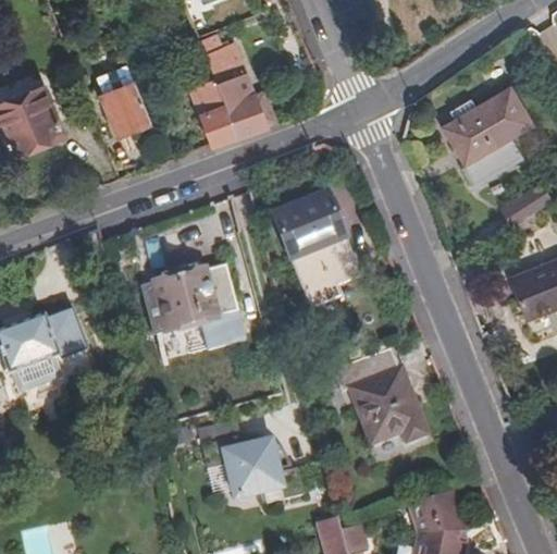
[(198,36),(215,82),(237,136),(279,121),(265,88),(251,94),(231,41),(220,44),(214,29),(198,36)]
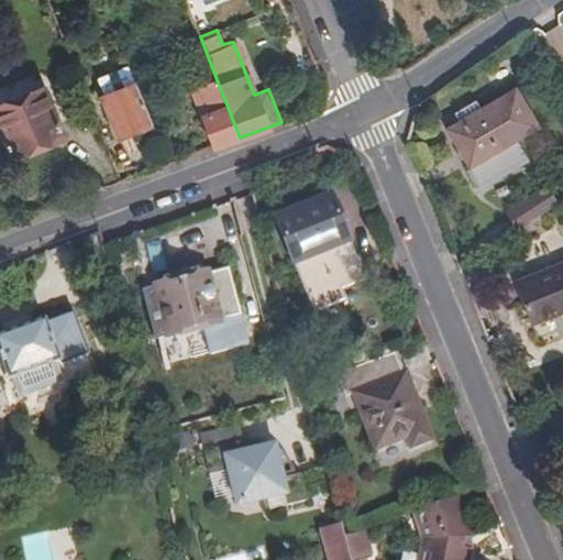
[(48,80),(0,100),(0,119),(13,154),(69,133),(48,80)]
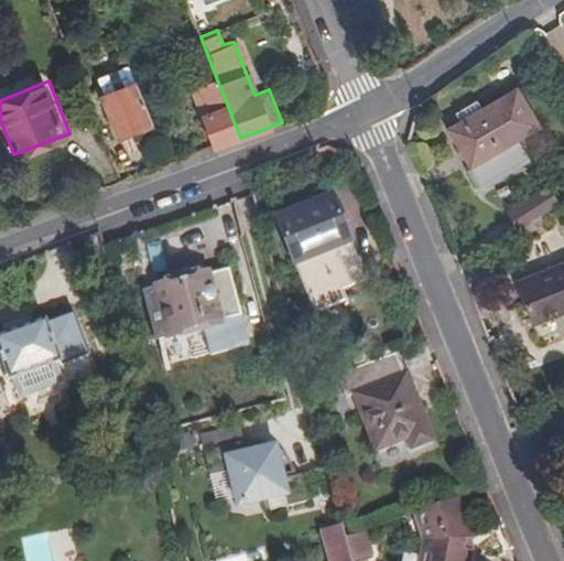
[(137,82),(104,95),(119,135),(152,122),(137,82)]
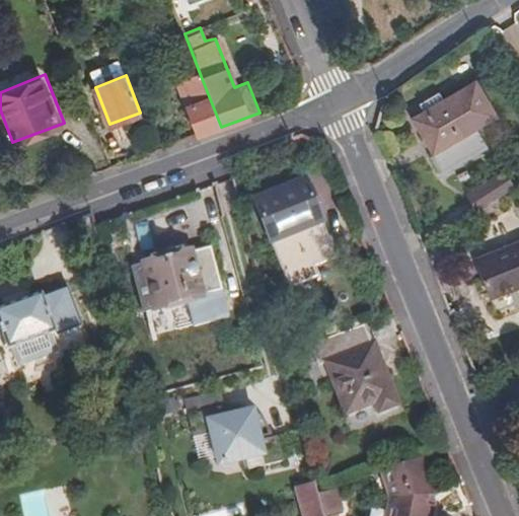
[(178,84),(198,136),(221,127),(201,76),(178,84)]
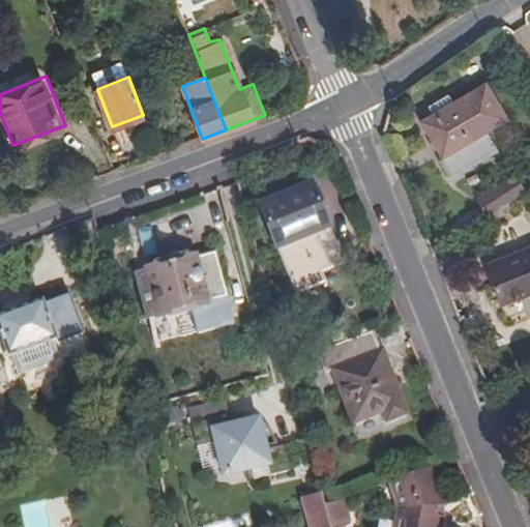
[(507,123),(487,87),(421,125),(443,160),(507,123)]
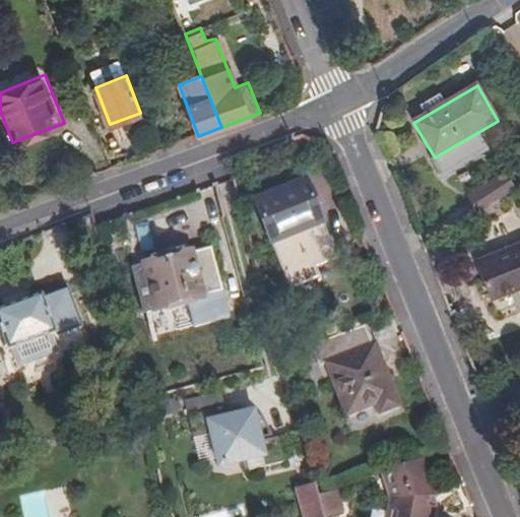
[(478,213),(515,189),(505,174),(467,197),(478,213)]
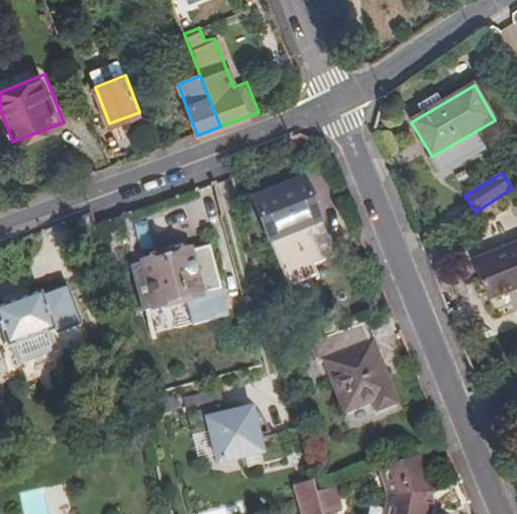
[(336,259),(306,176),(254,196),(286,287),(317,276),(314,267),(336,259)]
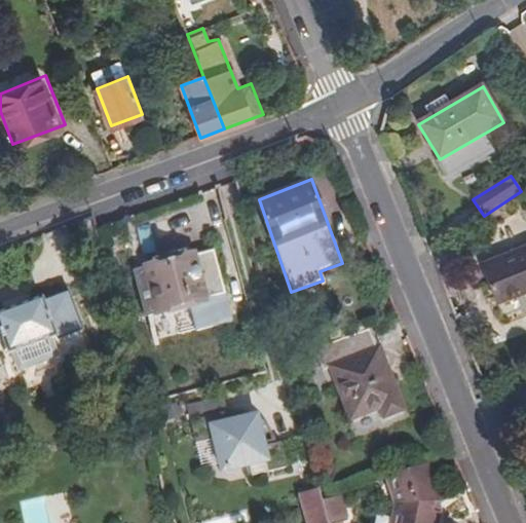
[(236,180),(218,186),(227,218),(246,213),(236,180)]
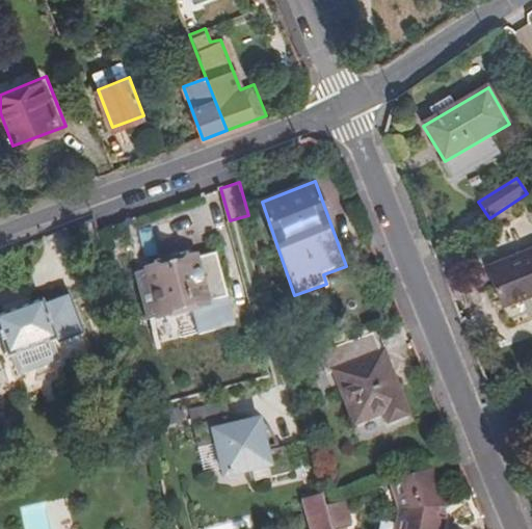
[(428,237),(434,254),(446,246),(440,232),(428,237)]
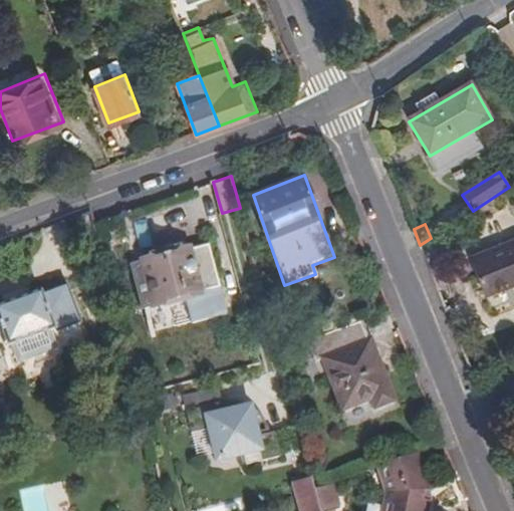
[(513,285),(513,242),(474,258),(488,295),(513,285)]
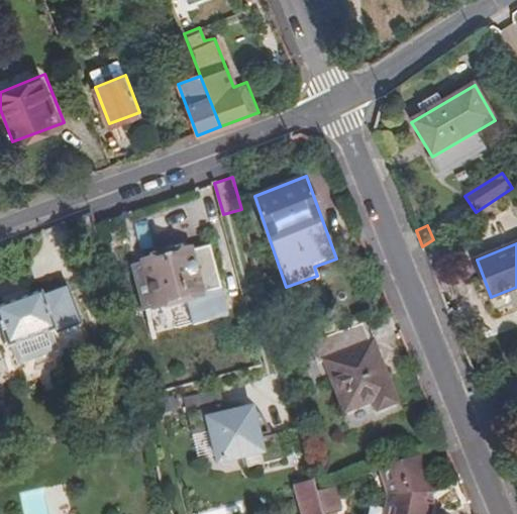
[(191,250),(191,249),(144,263),(145,268),(133,271),(142,311),(202,296),(201,293),(219,289),(209,246),(191,250)]
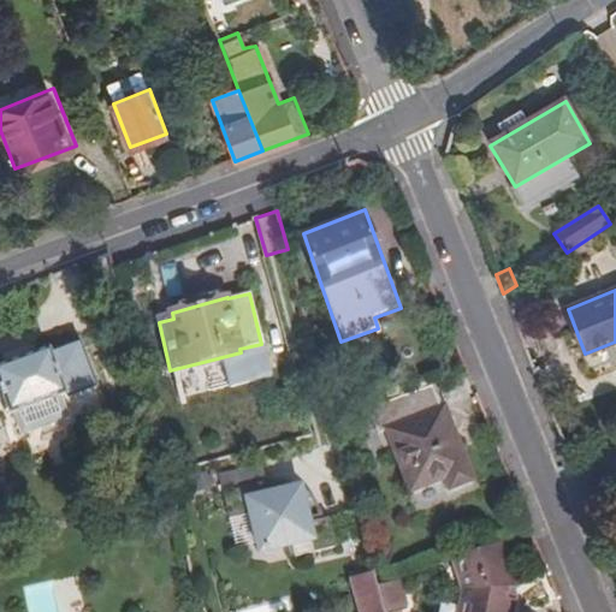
[(71,426),(107,414),(83,339),(53,349),(53,346),(0,362),(0,384),(16,435),(17,435),(19,441),(29,439),(71,426)]
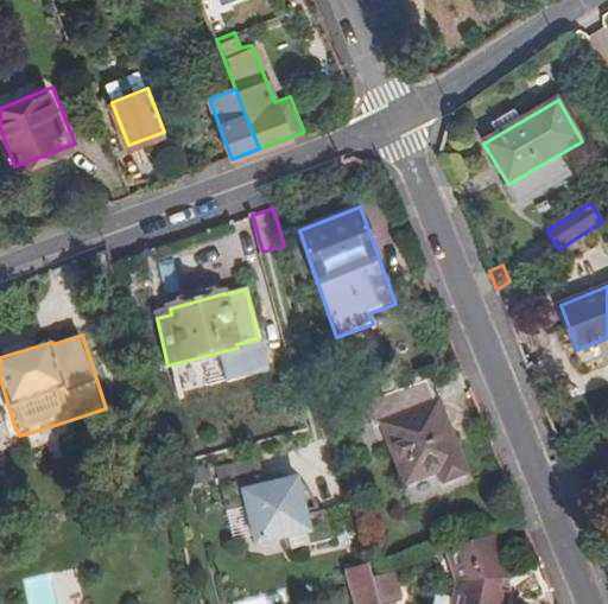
[(429,377),(366,402),(375,426),(385,423),(409,482),(443,469),(448,481),(470,471),(442,399),(438,400),(429,377)]
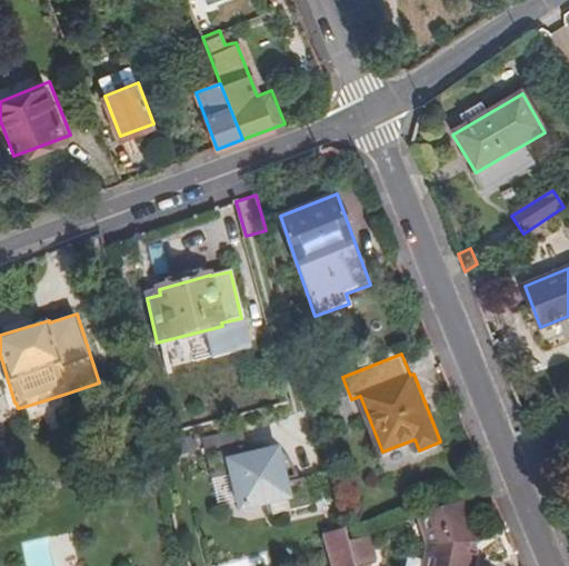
[(71,410),(66,394),(27,406),(32,423),(71,410)]
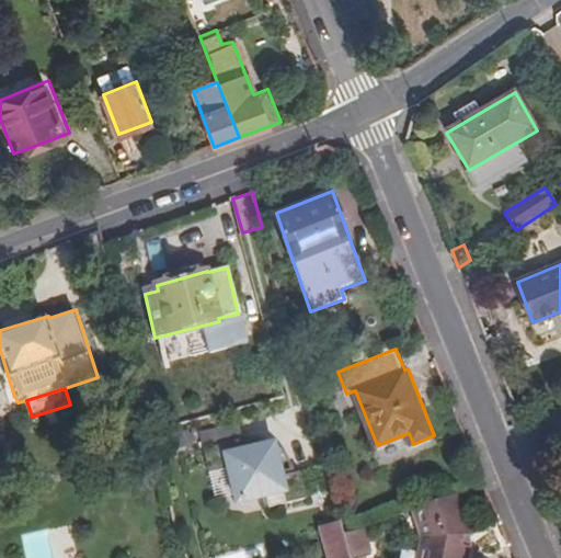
[(201,430),(209,469),(229,465),(237,498),(266,491),(268,503),(306,496),(299,469),(281,474),(273,441),(263,444),(261,436),(241,437),(237,421),(201,430)]
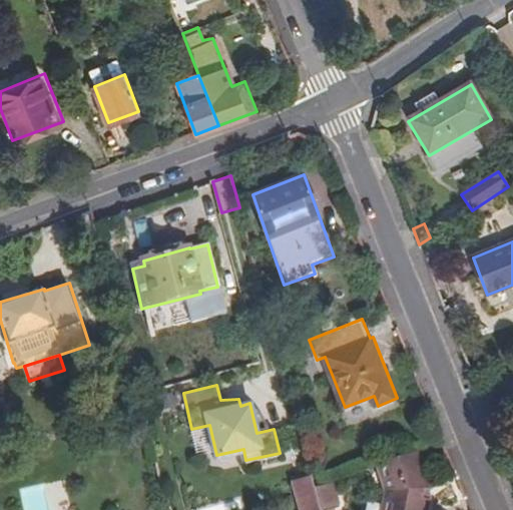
[(382,509),(426,509),(431,491),(431,486),(424,467),(428,465),(421,448),(378,463),(387,484),(382,509)]
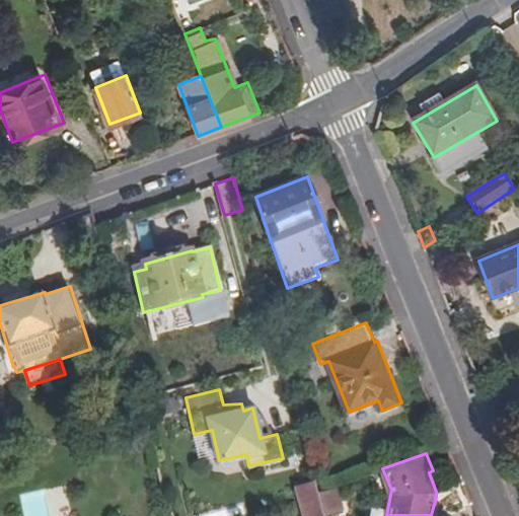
[(159,501),(170,500),(164,482),(154,485),(159,501)]
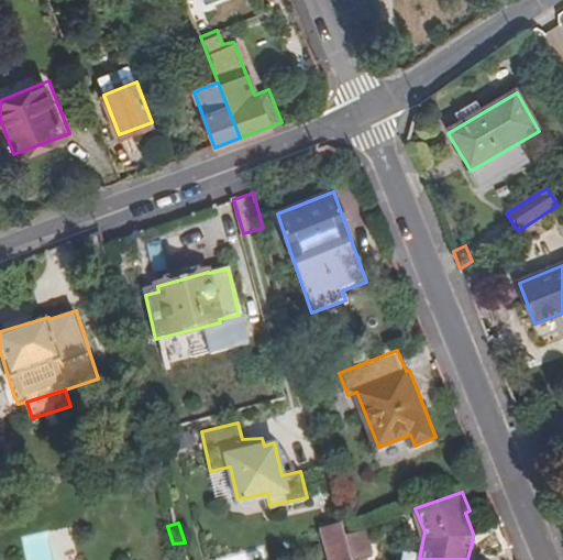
[(352,559),(343,524),(322,530),(330,559),(352,559)]
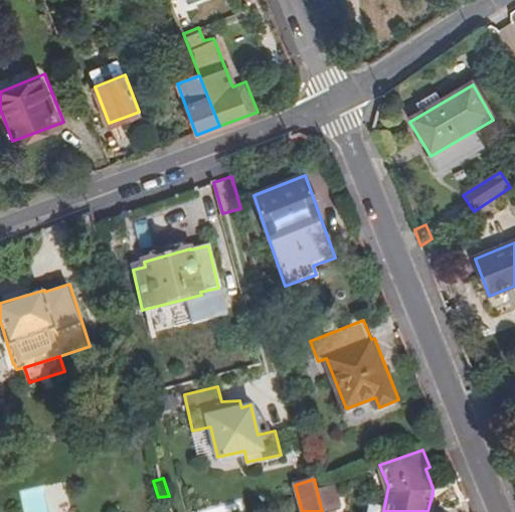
[(326,509),(343,503),(335,481),(318,487),(326,509)]
